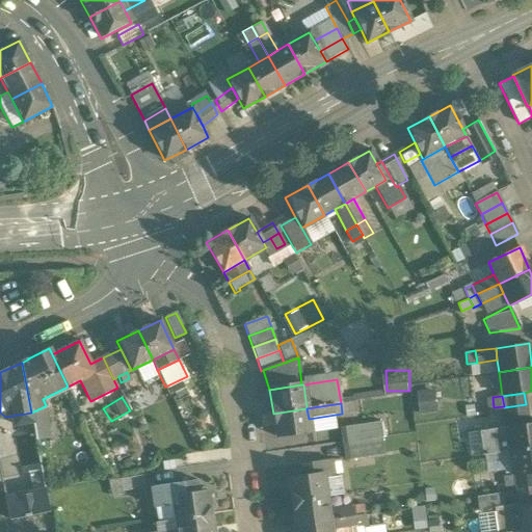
[(45,406),(31,413),(34,433),(36,440),(50,437),(45,406)]
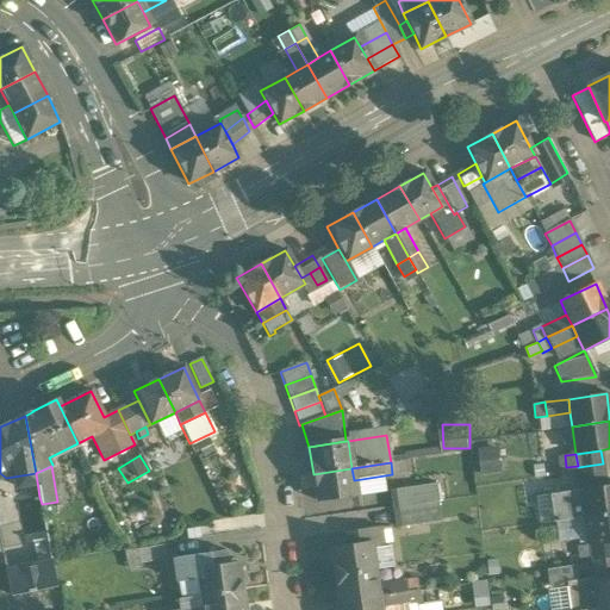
[(352,468),(313,474),(317,502),(356,496),(354,480),(352,468)]
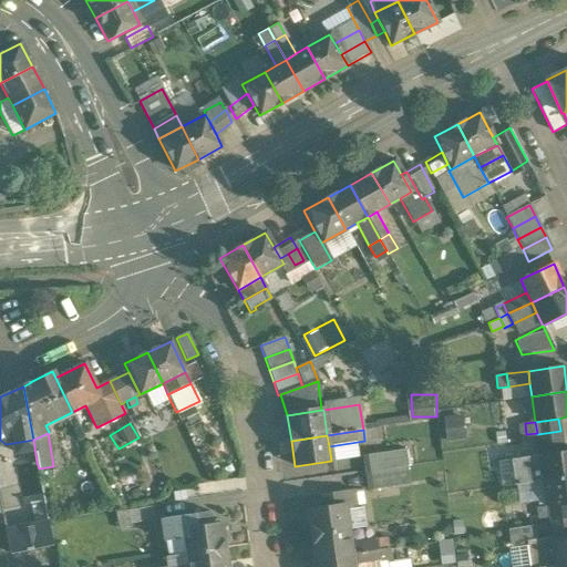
[(562,440),(538,443),(540,455),(563,452),(562,440)]
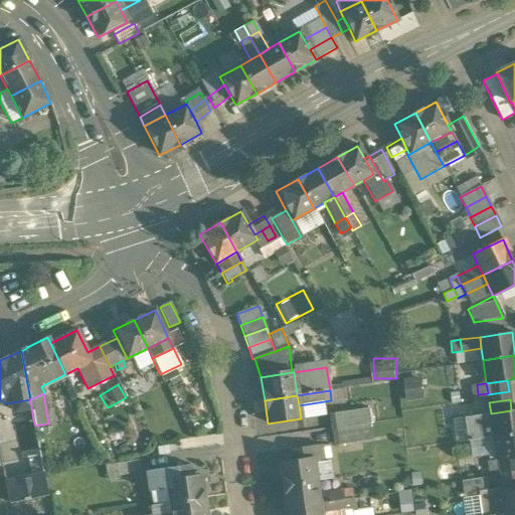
[(514,409),(511,410),(491,413),(494,438),(514,434),(514,409)]
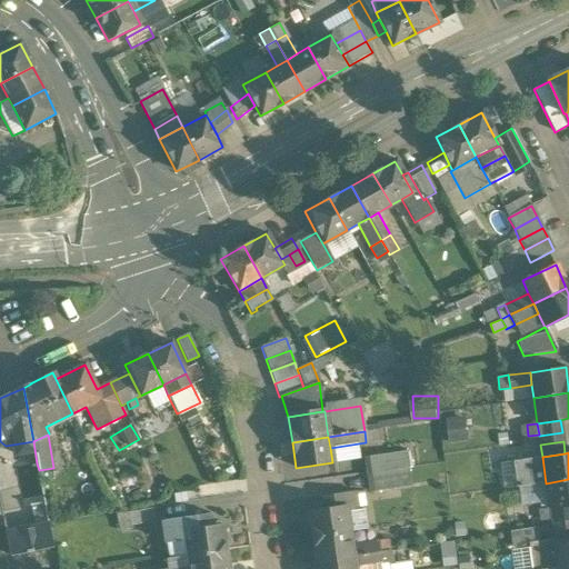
[(405,453),(365,459),(367,475),(397,470),(407,469),(405,453)]
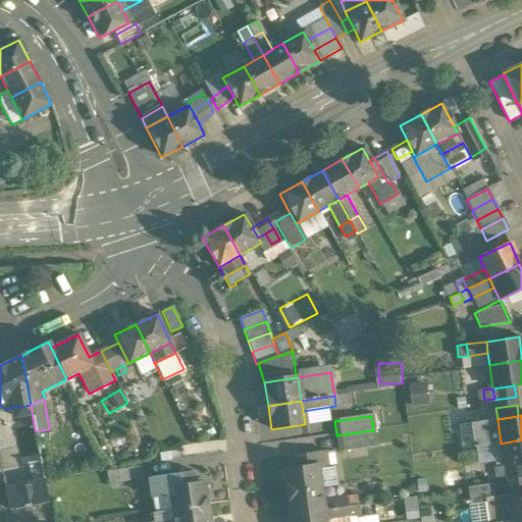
[(498,419),(470,423),(474,448),(501,444),(498,419)]
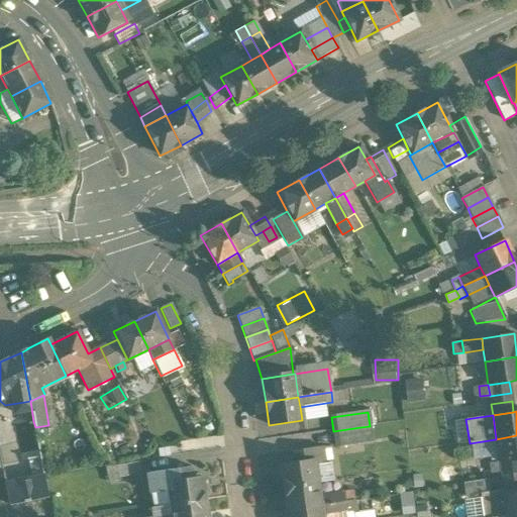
[(14,425),(15,432),(18,445),(37,441),(35,427),(33,421),(14,425)]
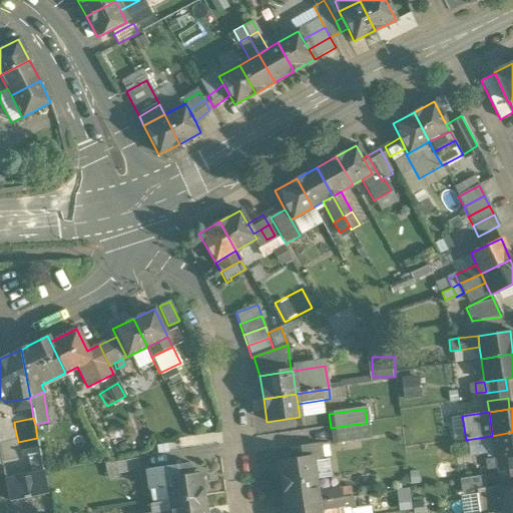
[(358,424),(331,428),(334,444),(360,440),(358,424)]
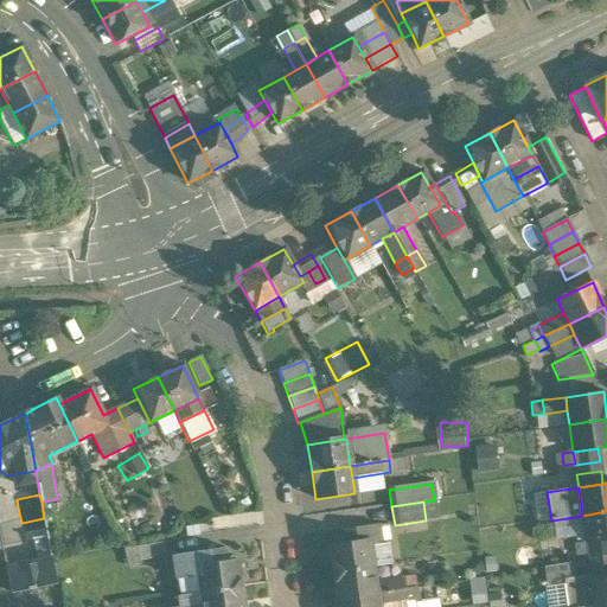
[(18,508),(0,511),(0,526),(21,523),(18,508)]
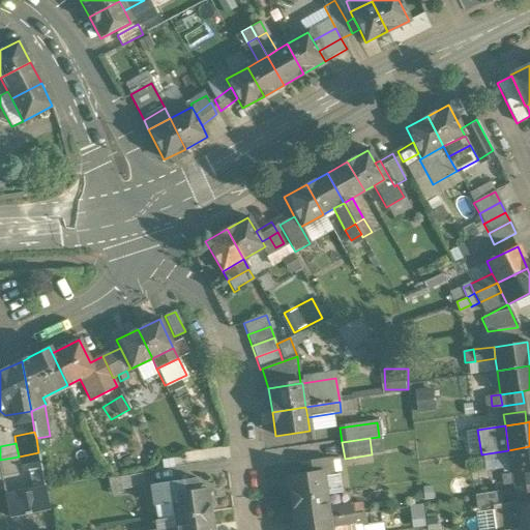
[(529,446),(508,450),(511,474),(529,471),(529,446)]
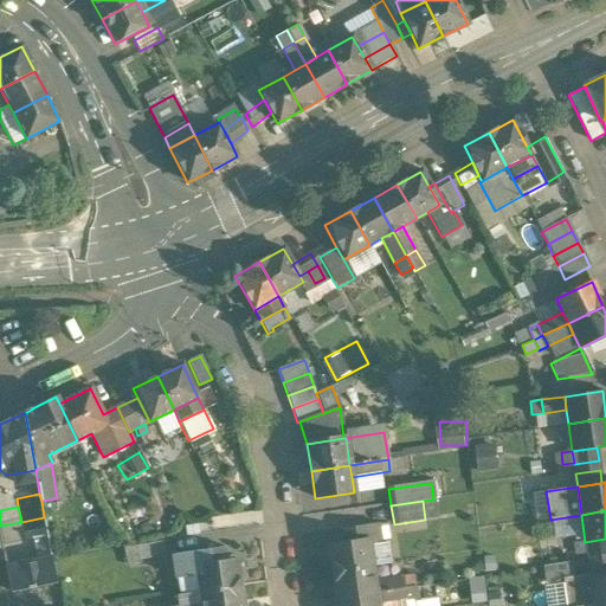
[(57,584),(44,517),(21,522),(0,526),(0,540),(2,555),(14,553),(12,541),(33,536),(38,559),(5,566),(11,593),(57,584)]
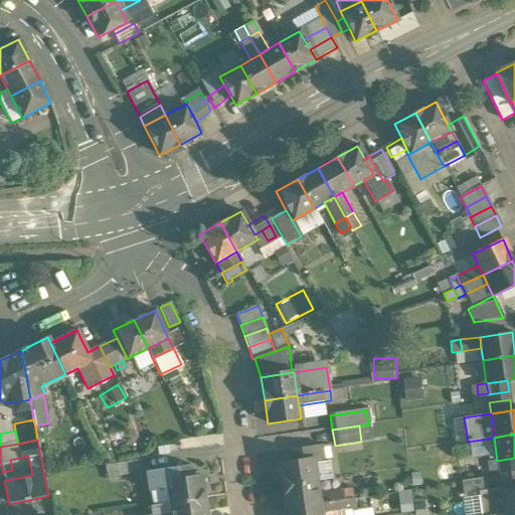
[(322,457),(320,446),(311,447),(313,458),(322,457)]
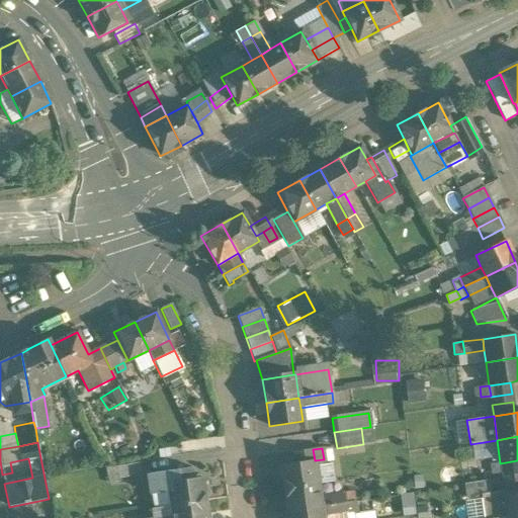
[(313,449),(291,452),(293,463),(315,460),(313,449)]
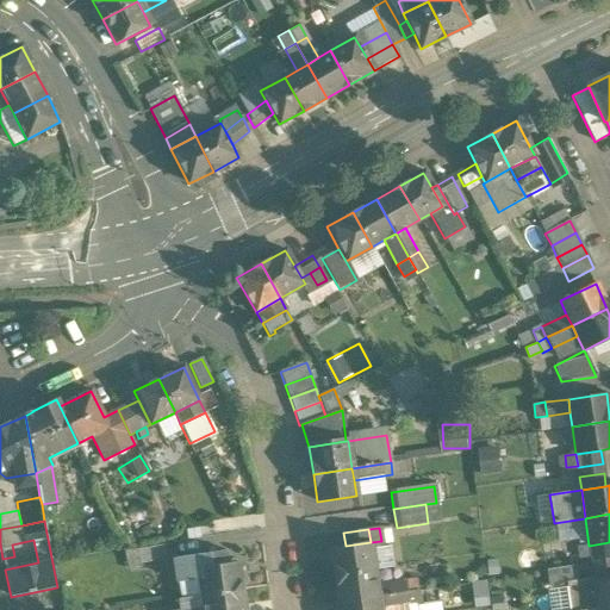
[(346,546),(330,547),(334,576),(374,570),(371,542),(346,546)]
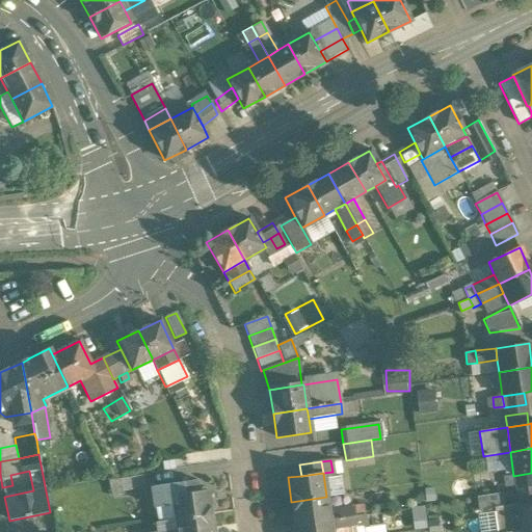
[(531,473),(513,476),(515,488),(531,485),(531,473)]
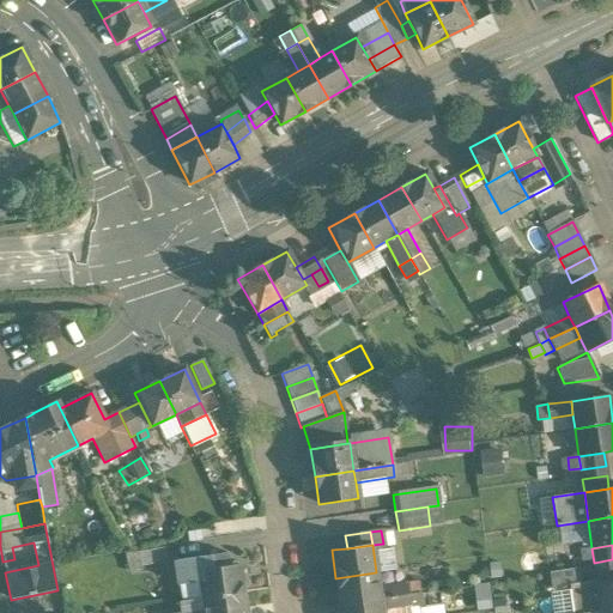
[(163,548),(128,554),(131,571),(167,565),(163,548)]
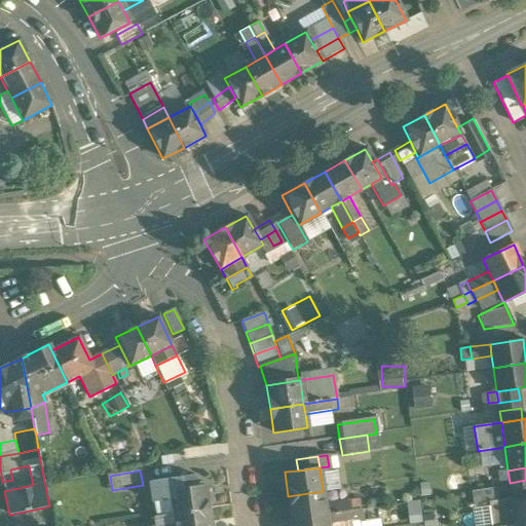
[(190,475),(170,478),(171,490),(192,486),(190,475)]
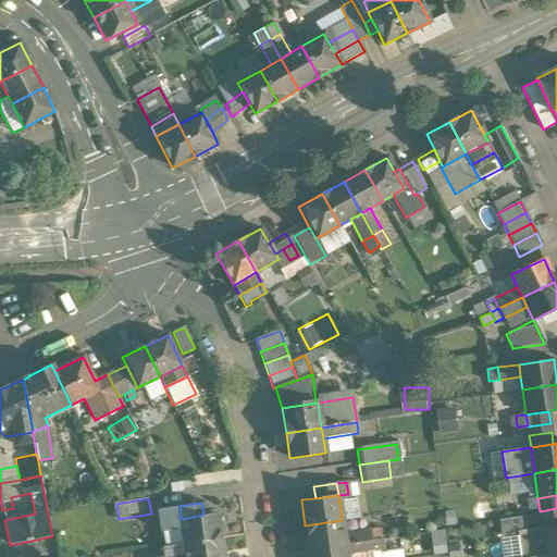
[(180,506),(169,508),(171,520),(181,519),(180,506)]
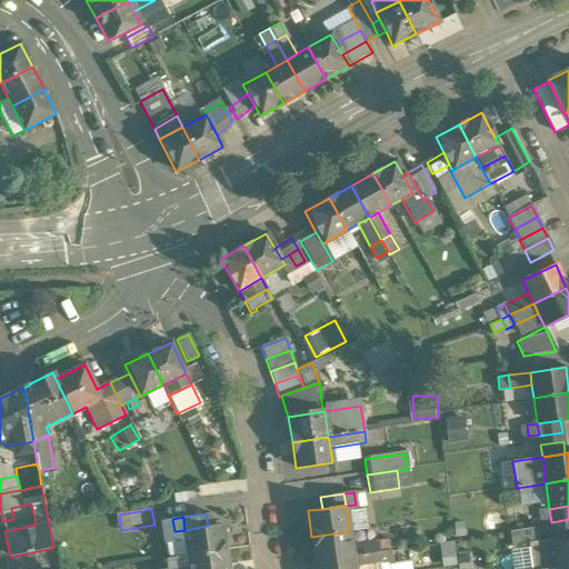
[(208,526),(185,530),(189,557),(226,551),(221,525),(208,526)]
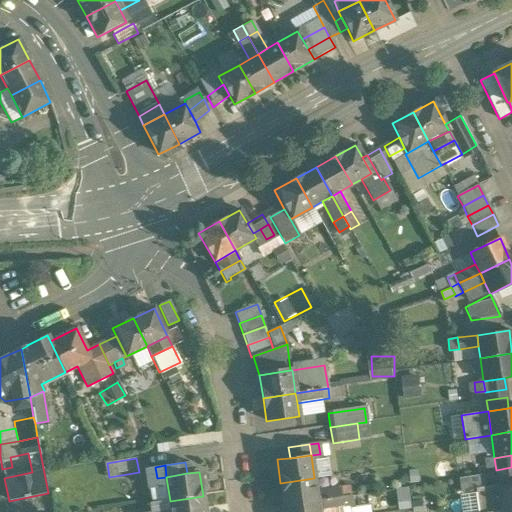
[(498,485),(497,478),(497,474),(482,476),(483,487),(498,485)]
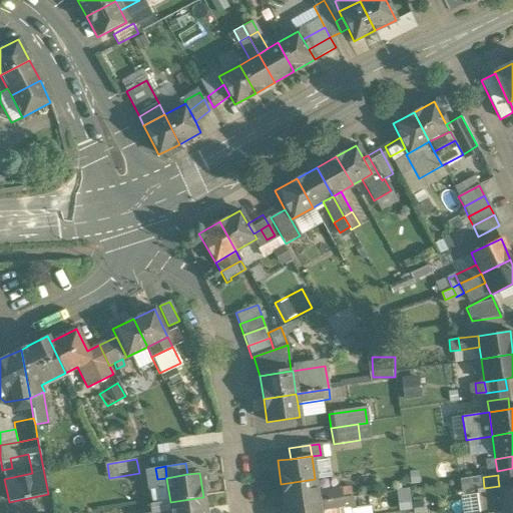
[(512,476),(498,479),(499,486),(499,488),(512,486),(512,476)]
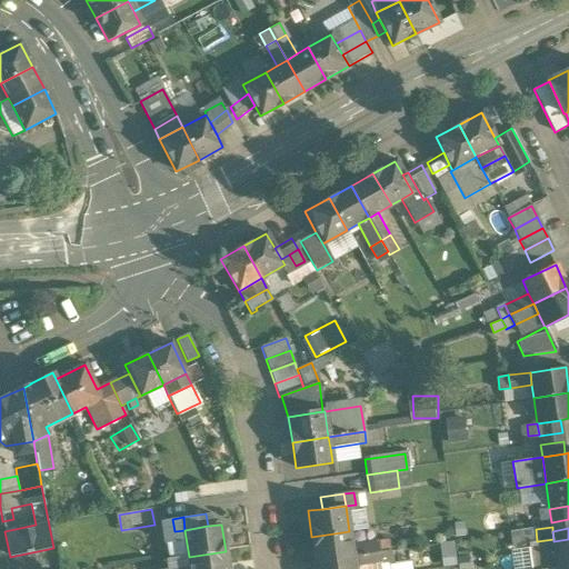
[(175,531),(179,558),(189,557),(185,530),(175,531)]
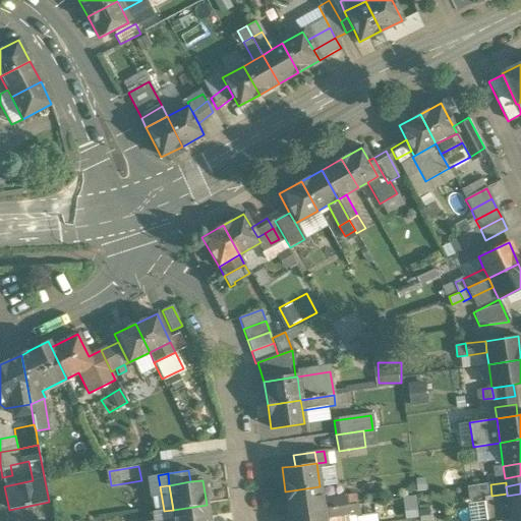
[(320,486),(285,491),(288,515),(323,510),(322,499),(320,486)]
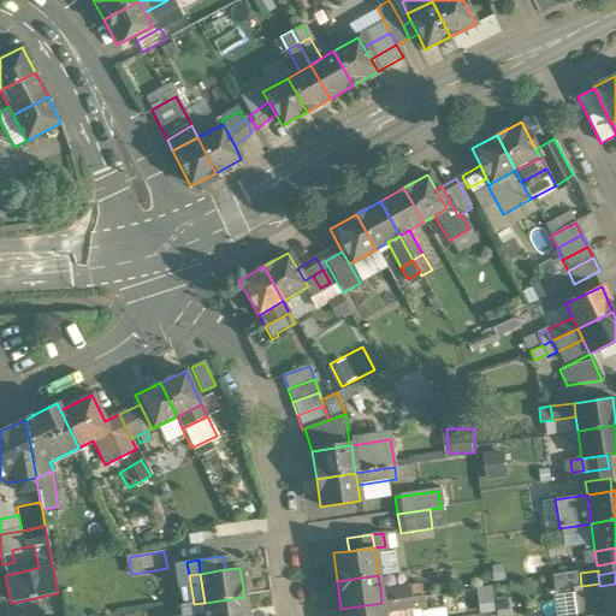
[(581,586),(572,587),(575,615),(593,615),(604,615),(599,586),(599,584),(581,586)]
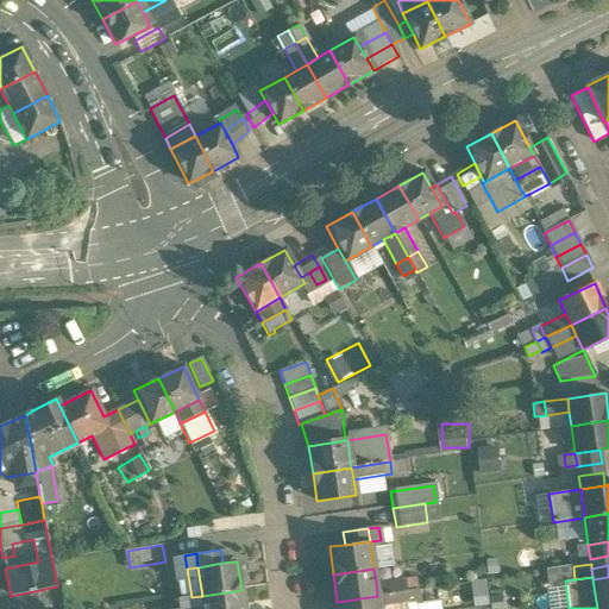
[(608,577),(592,579),(597,608),(608,606),(608,577)]
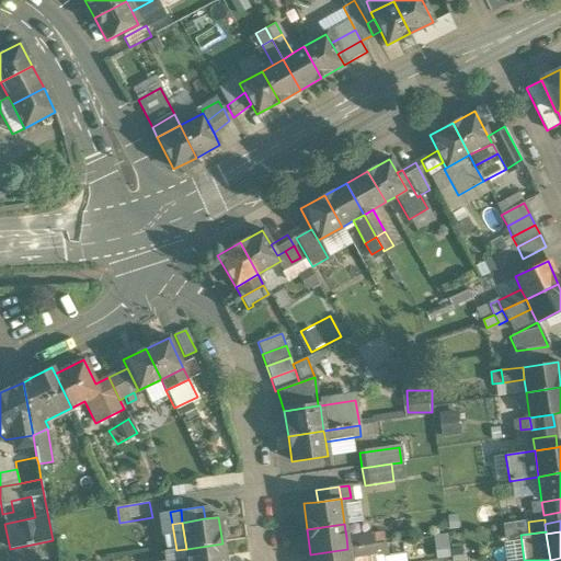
[(380,533),(370,534),(371,546),(382,544),(380,533)]
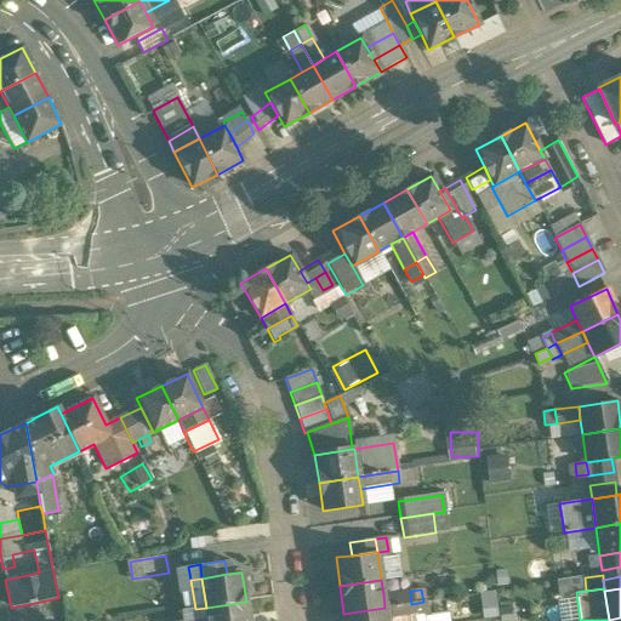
[(410,591),(383,594),(385,608),(411,604),(410,591)]
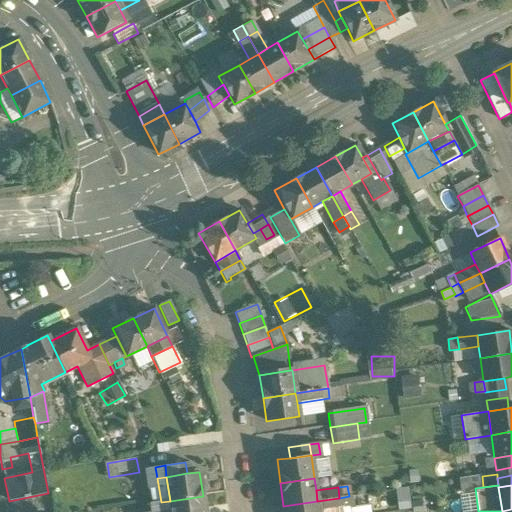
[(205,511),(203,496),(170,501),(171,511),(205,511)]
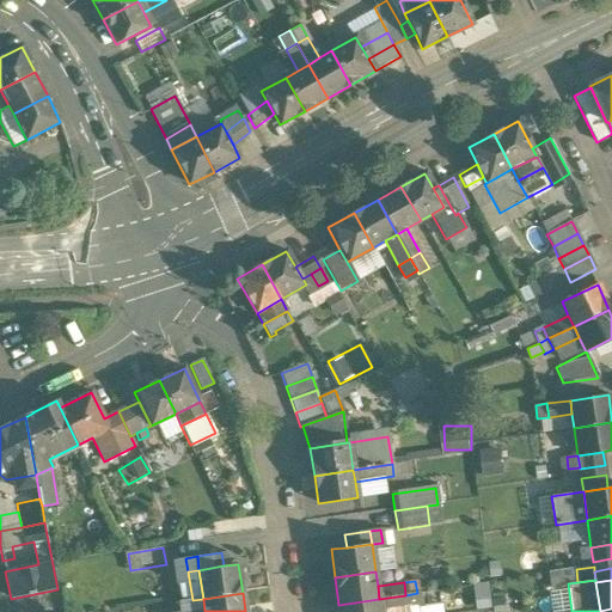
[(417,593),(405,595),(408,605),(418,604),(417,593)]
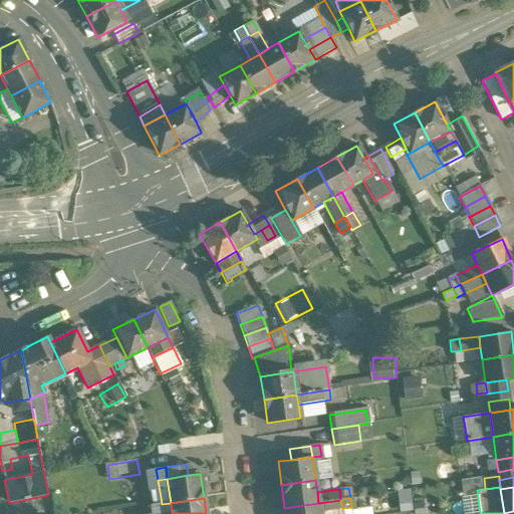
[(340,500),(318,503),(319,512),(342,508),(340,500)]
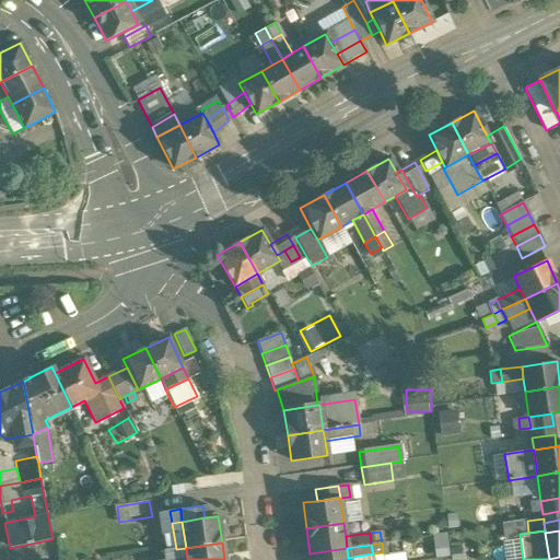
[(176,549),(165,551),(166,559),(187,559),(186,548),(176,549)]
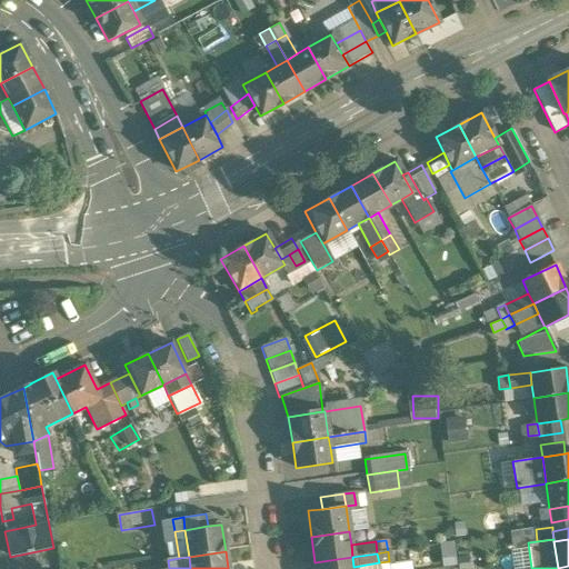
[(352,557),(315,562),(316,568),(353,568),(353,567),(352,557)]
